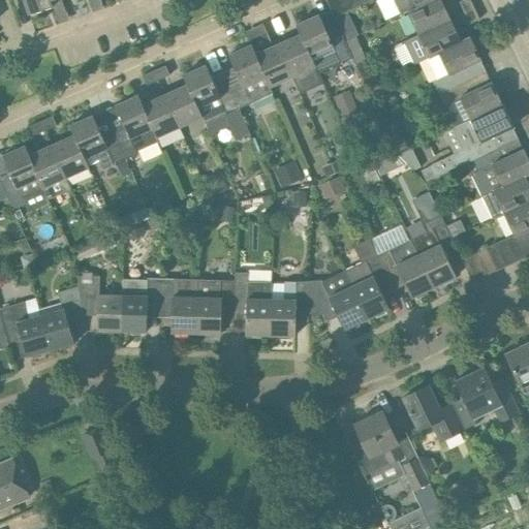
[(51,0),(24,0),(29,14),(53,6),(51,0)]
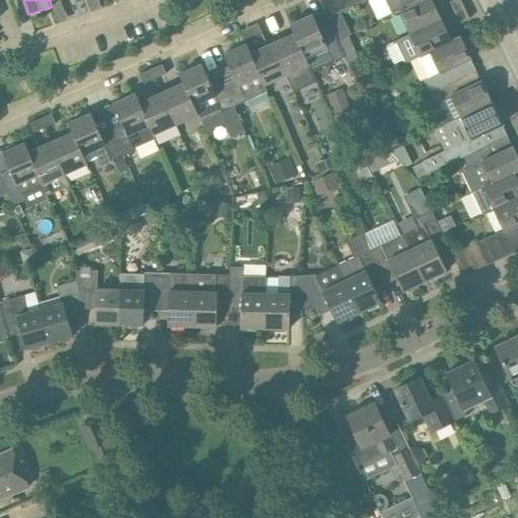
[(339,12),(334,0),(320,0),(328,17),(339,12)]
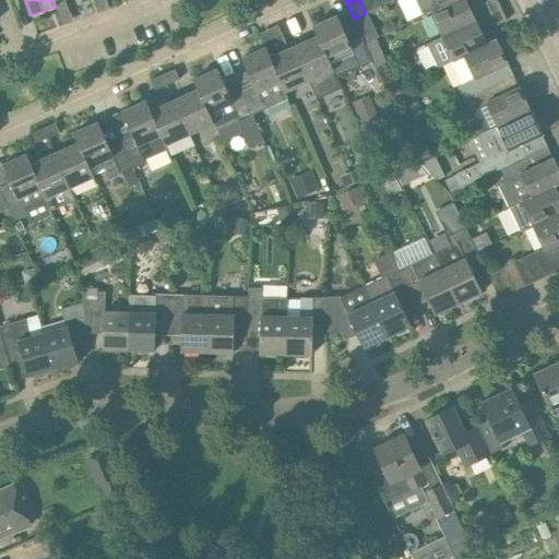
[(378,8),(375,0),(360,0),(366,13),(378,8)]
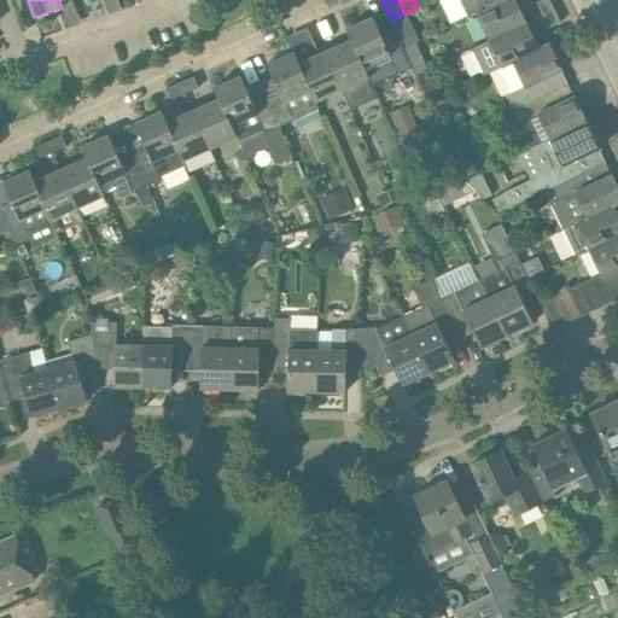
[(460,0),(470,18),(477,15),(507,0),(460,0)]
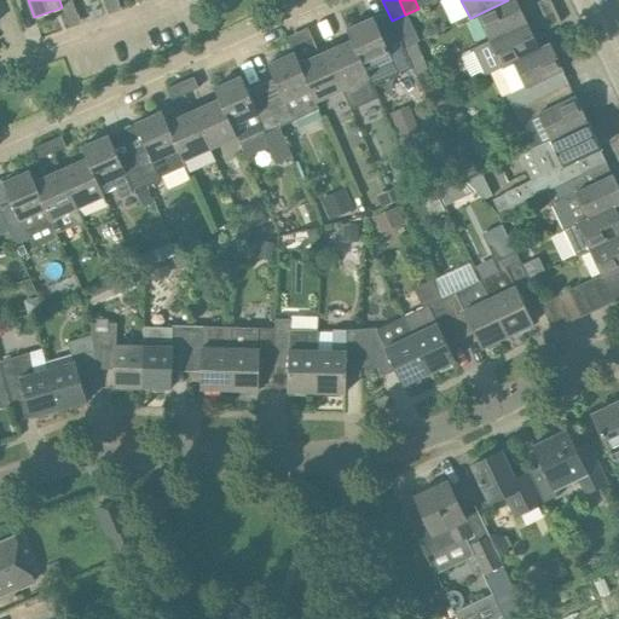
[(516,0),(508,0),(478,15),(490,40),(527,22),(516,0)]
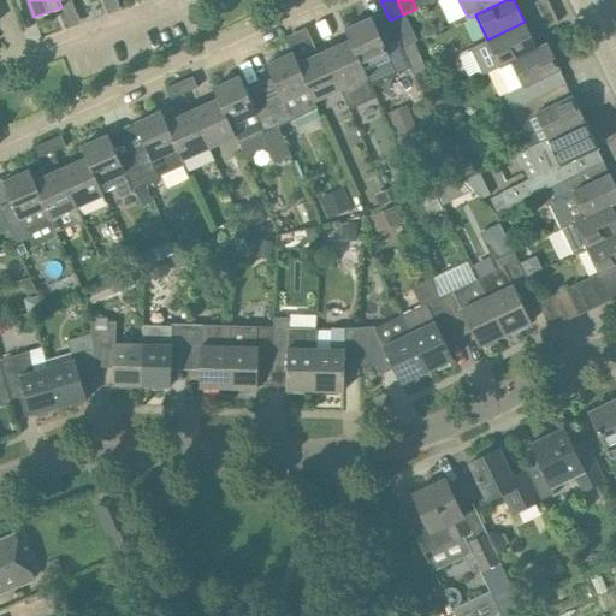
[(538,0),(535,1),(542,15),(552,10),(548,0),(538,0)]
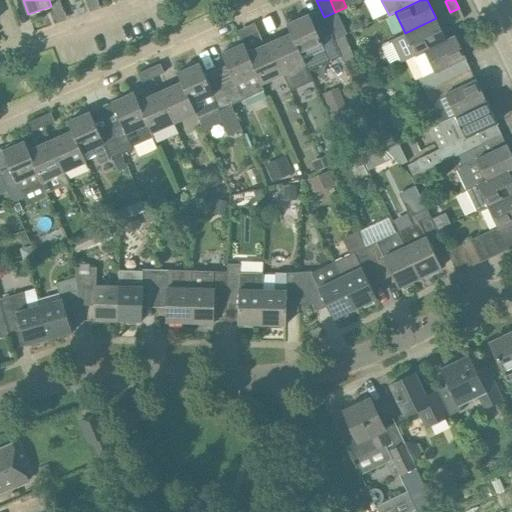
[(459,8),(450,12),(455,23),(464,19),(459,8)]
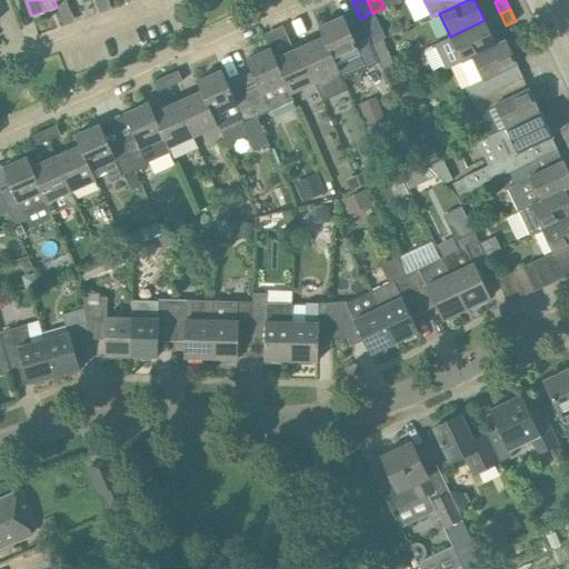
[(321,25),(320,26),(325,36),(340,70),(343,78),(378,62),(370,45),(367,36),(365,32),(353,38),(343,16),(332,20),(331,18),(320,22),(321,25)]
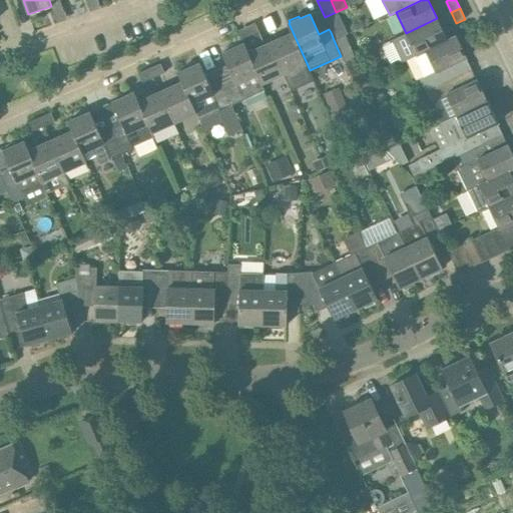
[(437,18),(406,33),(416,56),(426,51),(448,41),(437,18)]
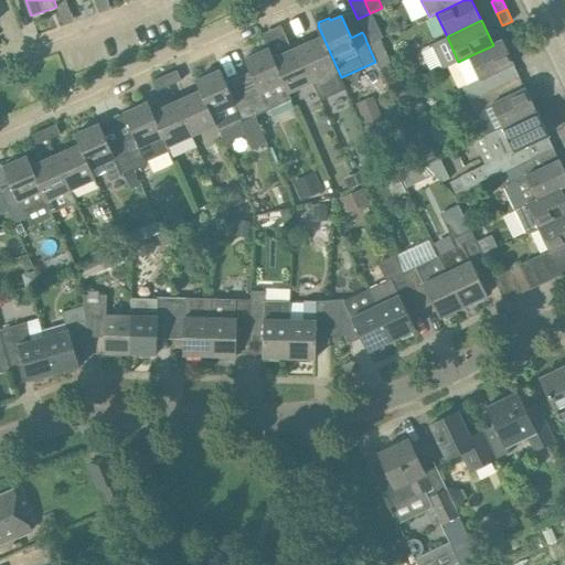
[(381,38),(377,29),(364,35),(368,44),(381,38)]
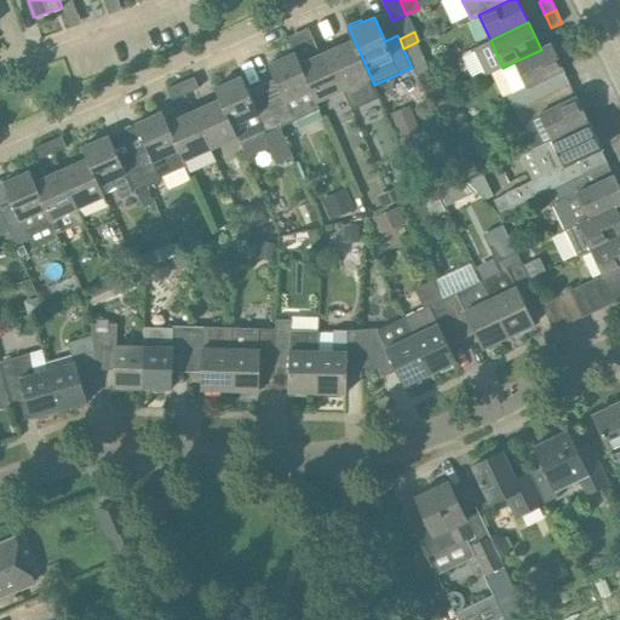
[(371,76),(354,39),(327,51),(344,89),(371,76)]
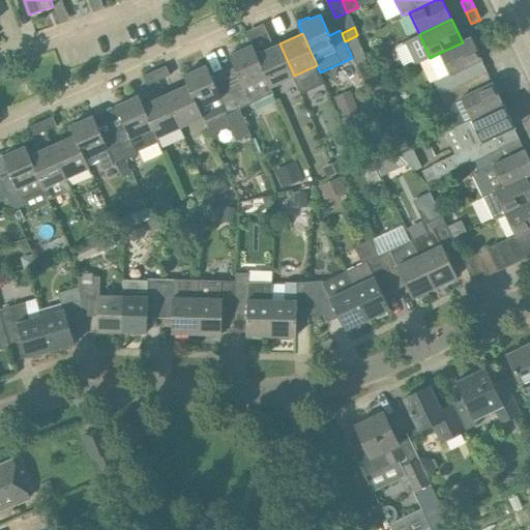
[(475,43),(472,37),(463,42),(440,53),(430,58),(431,58),(441,54),(450,74),(435,81),(440,93),(467,81),(462,69),(482,60),(480,56),(484,54),(478,41),(475,43)]
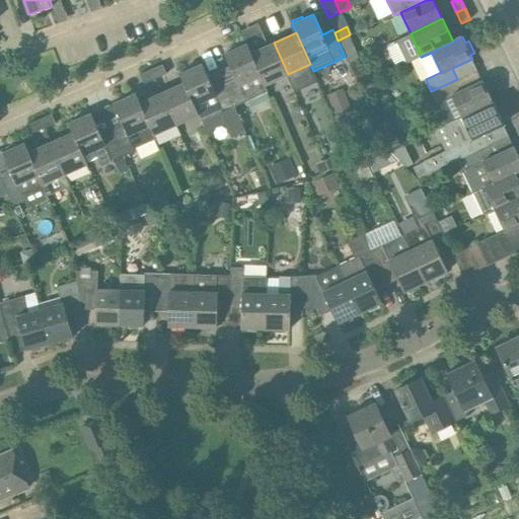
[(266,84),(288,74),(274,43),(251,53),(262,76),(266,84)]
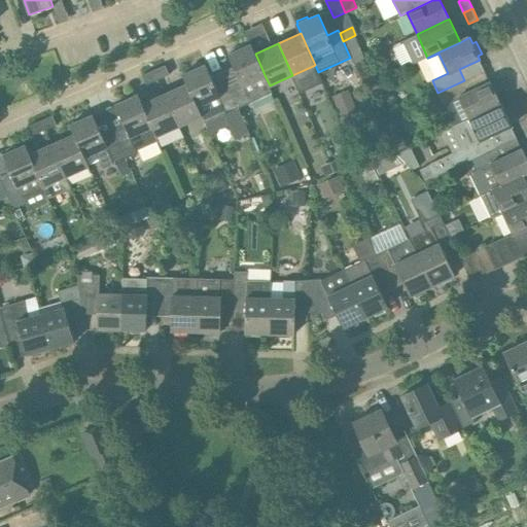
[(225,80),(238,107),(251,102),(251,103),(273,93),(269,85),(270,85),(266,77),(255,54),(251,44),(242,48),(242,46),(232,50),(233,53),(227,55),(237,75),(225,80)]
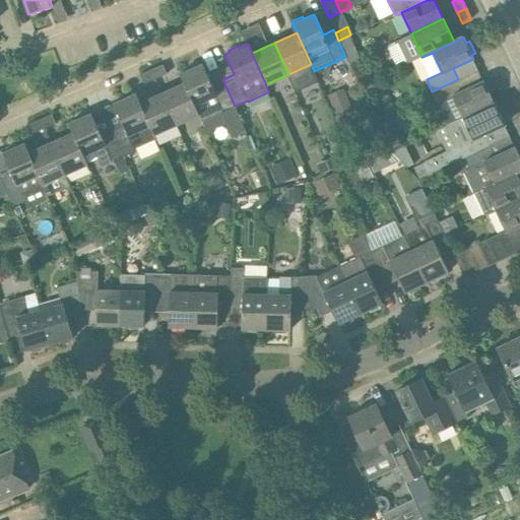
[(189,70),(181,73),(199,115),(199,114),(203,122),(221,114),(233,137),(246,131),(235,106),(222,79),(211,83),(203,64),(199,65),(198,63),(188,67),(189,70)]
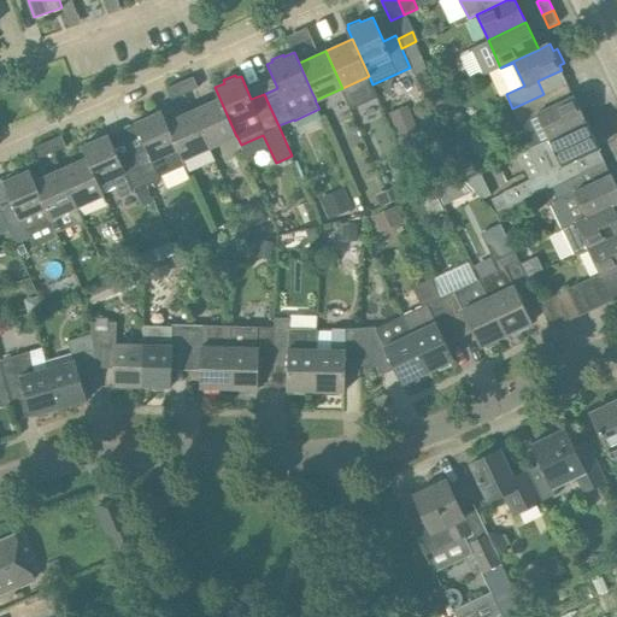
[(186,93),(199,88),(193,76),(181,82),(186,93)]
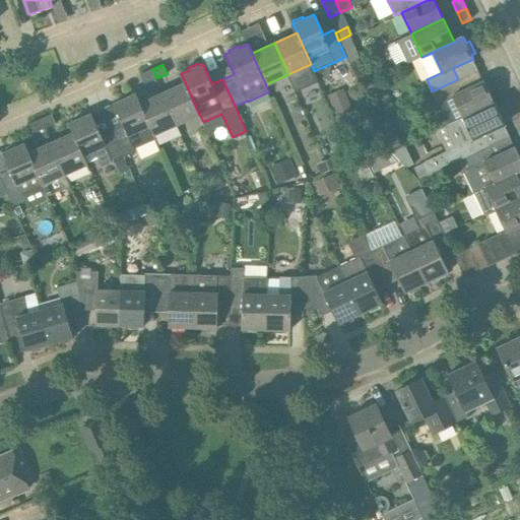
[(145,83),(156,78),(152,69),(140,74),(145,83)]
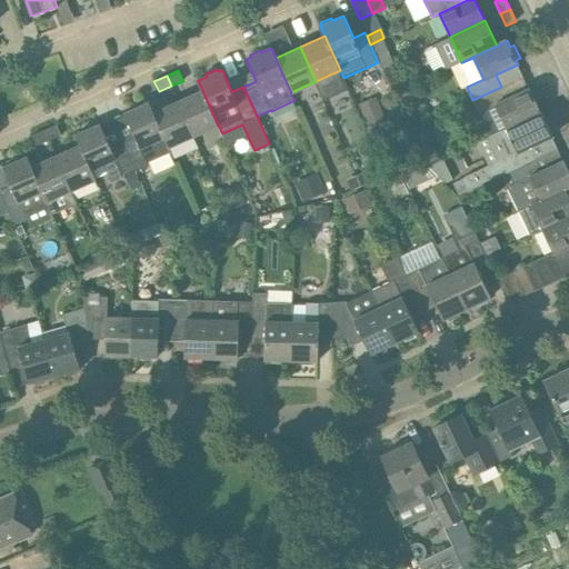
[(402,79),(389,85),(393,91),(393,93),(407,88),(402,79)]
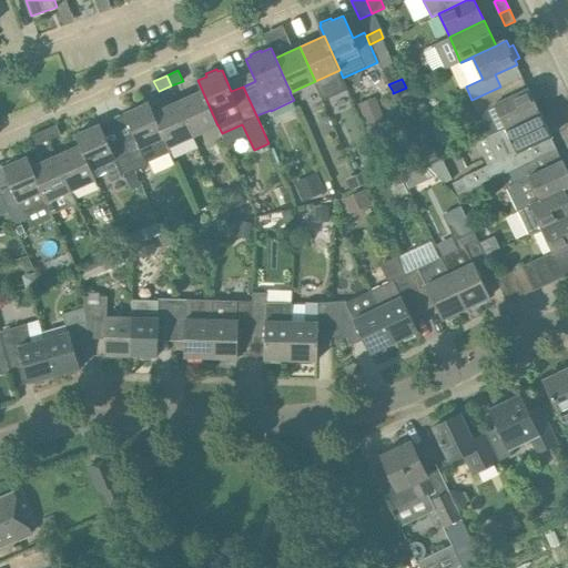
[(193,135),(217,125),(198,80),(196,81),(201,91),(178,101),(193,135)]
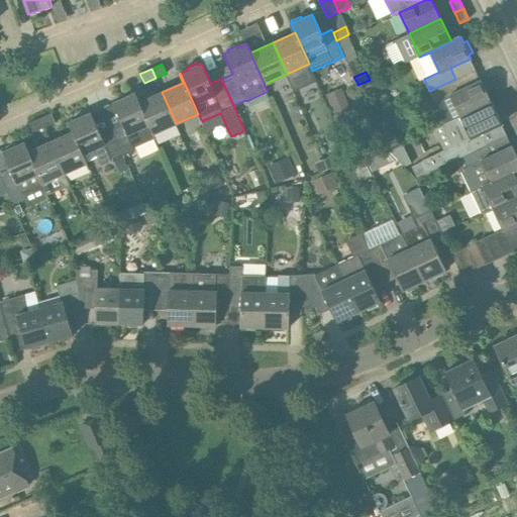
[(429,91),(444,124),(445,124),(492,102),(491,101),(488,94),(491,93),(486,83),(483,84),(481,80),(460,90),(455,79),(429,91)]
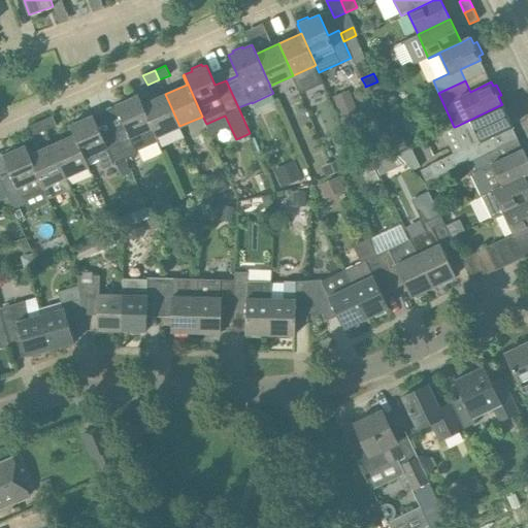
[(157,136),(179,126),(165,94),(142,104),(157,136)]
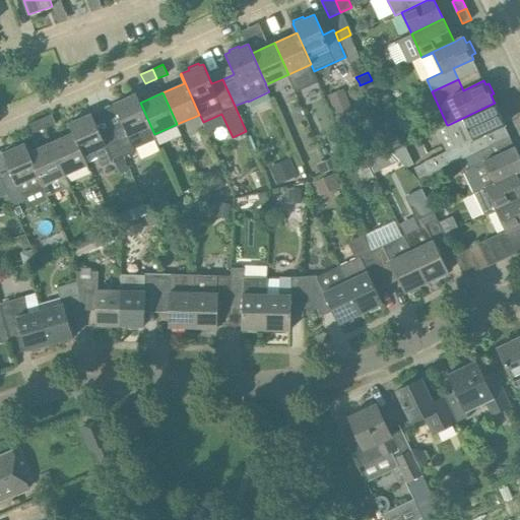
[(112,128),(121,148),(124,155),(136,150),(135,149),(156,140),(153,134),(154,134),(140,103),(136,93),(126,98),(125,95),(115,100),(117,102),(114,104),(123,124),(112,128)]
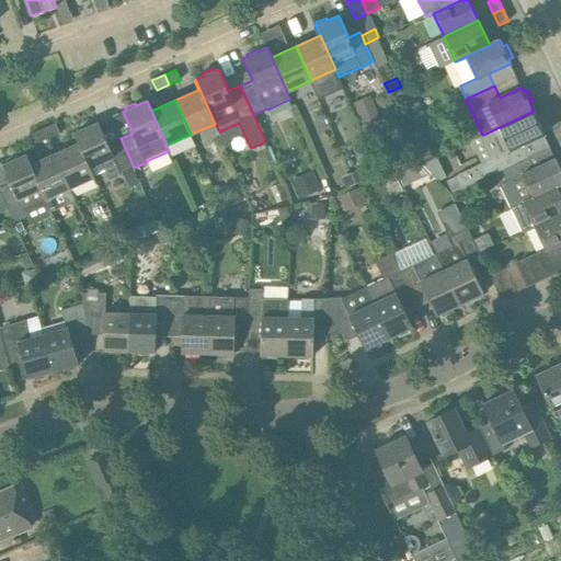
[(400,113),(404,125),(413,122),(408,110),(400,113)]
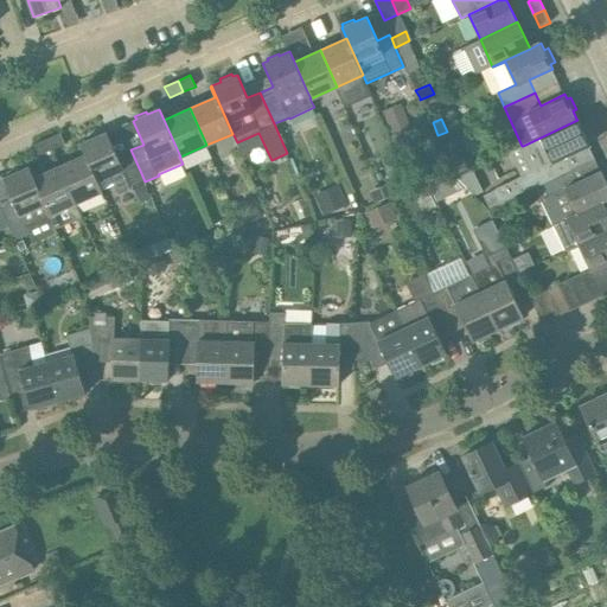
[(589,146),(587,141),(590,140),(585,126),(581,128),(577,120),(523,146),(535,171),(496,189),(496,190),(502,203),(503,203),(525,192),(541,185),(572,170),(566,157),(589,146)]
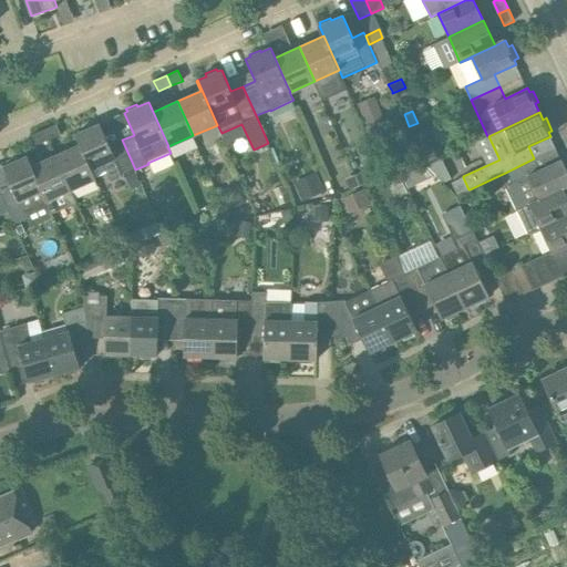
[(76,134),(81,144),(92,168),(103,164),(111,181),(135,169),(132,162),(122,140),(110,145),(100,123),(98,124),(96,122),(83,127),(85,130),(76,134)]
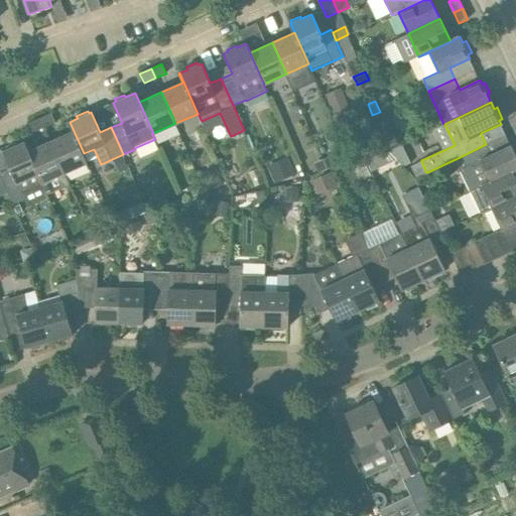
[(341,112),(333,115),(335,120),(343,117),(341,112)]
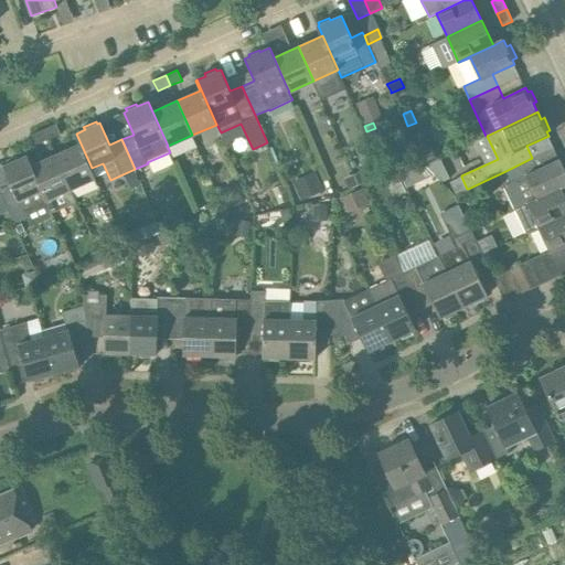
[(44,129),(49,139),(61,135),(56,124),(44,129)]
